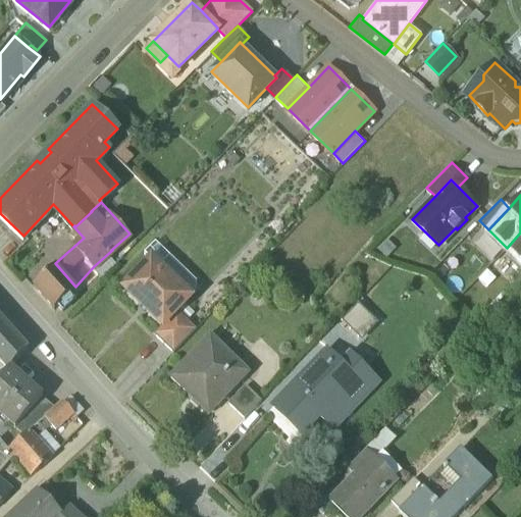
[(520,233),(507,248),(520,261),(520,233)]
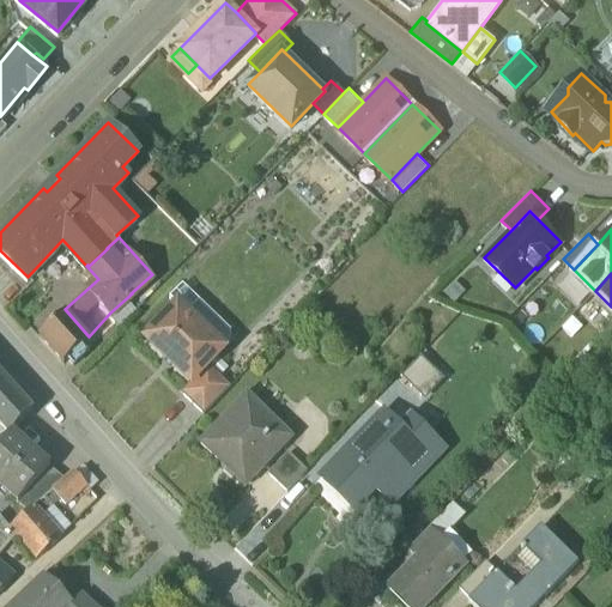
[(200,296),(183,279),(170,293),(177,302),(179,302),(187,310),(200,296)]
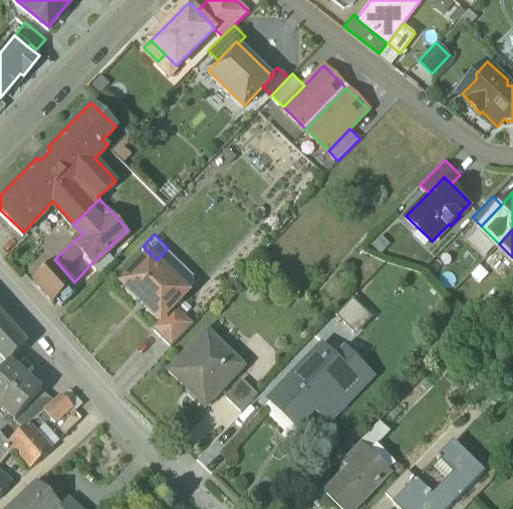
[(157,260),(150,253),(149,253),(122,280),(160,317),(161,317),(175,303),(188,290),(157,260)]
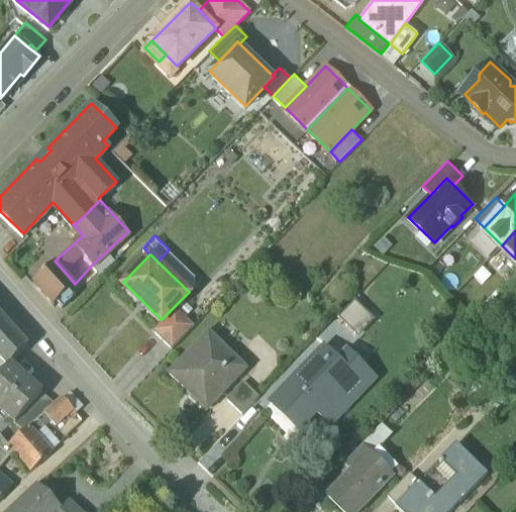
[(55,261),(33,280),(54,303),(58,299),(63,304),(64,303),(74,293),(70,288),(75,284),(55,261)]
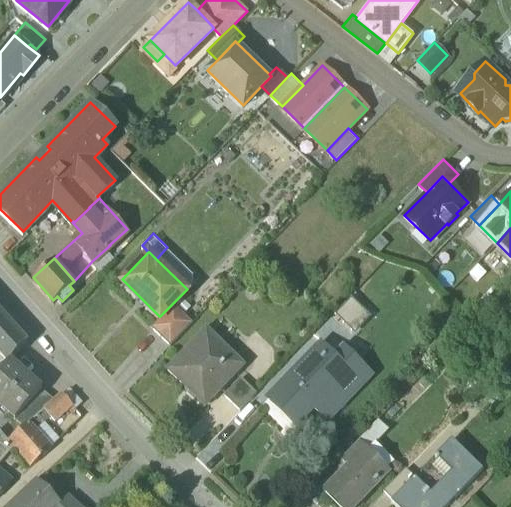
[(368,311),(351,294),(335,311),(352,327),(368,311)]
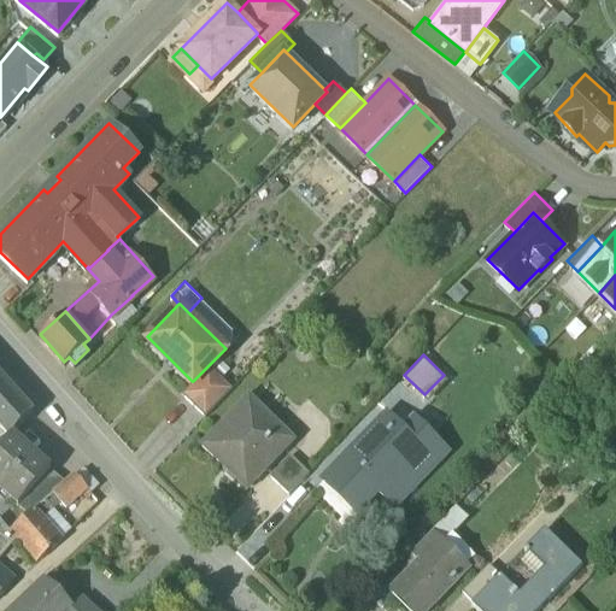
[(210,364),(193,381),(192,381),(182,391),(206,412),(233,385),(210,364)]
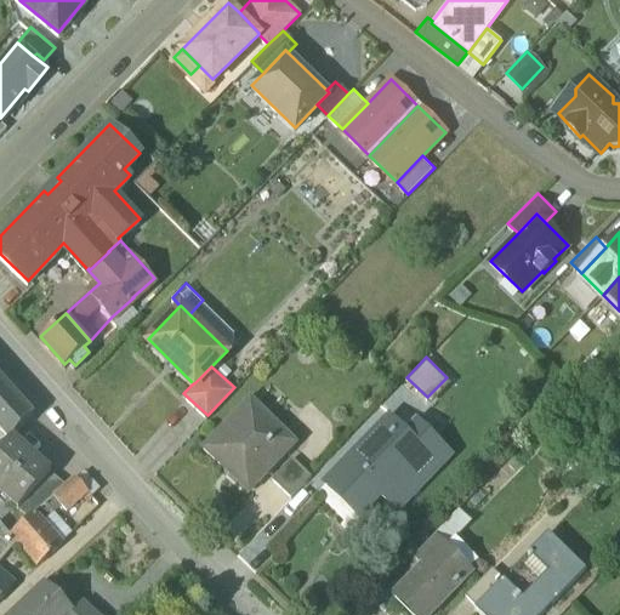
[(0,375),(0,420),(11,432),(12,432),(33,411),(0,375)]
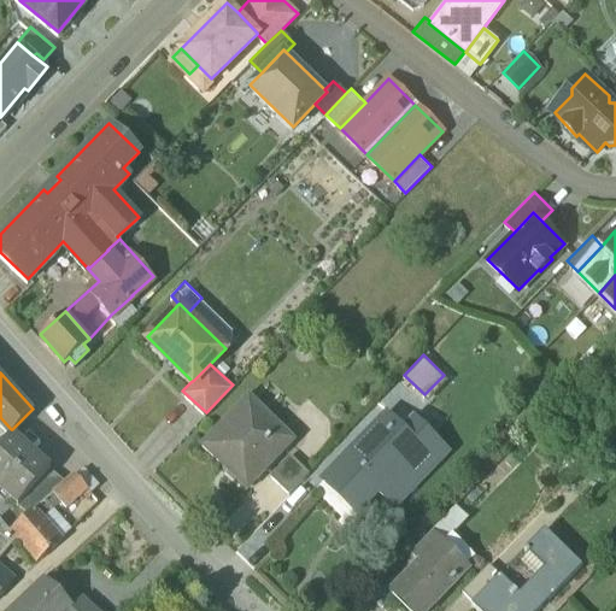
[(294,436),(248,393),(203,441),(221,458),(226,453),(253,479),(294,436)]
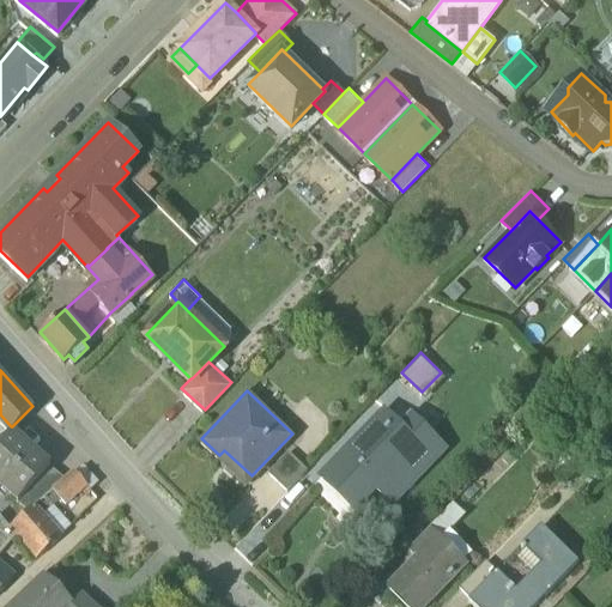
[(412,414),(395,430),(380,414),(326,469),(355,497),(381,469),(401,490),(444,445),(412,414)]
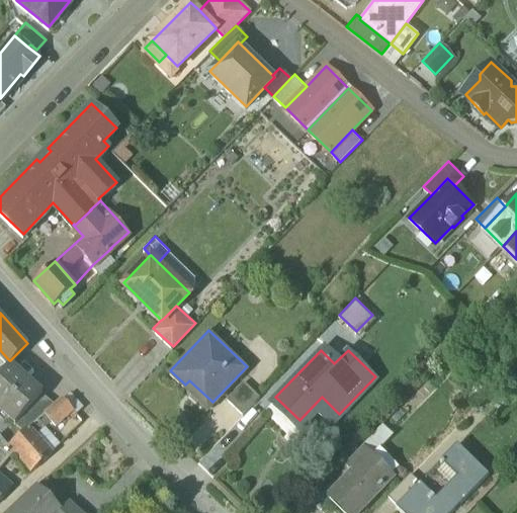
[(42,390),(10,360),(9,360),(0,370),(0,406),(15,420),(24,410),(42,390)]
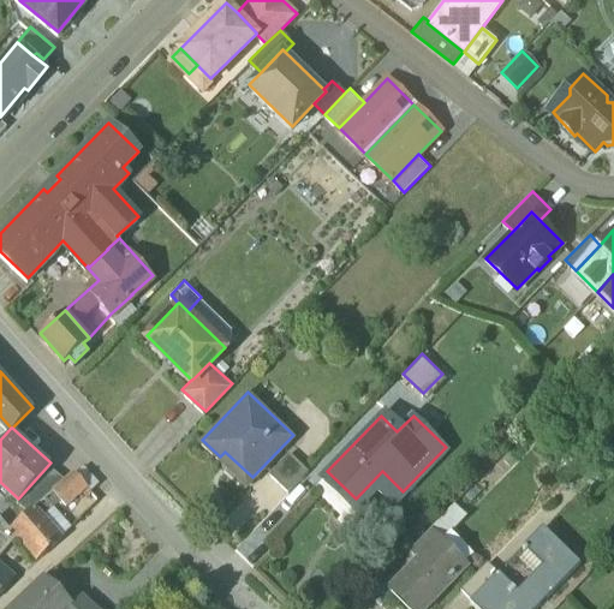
[(309,467),(290,449),(269,470),(288,488),(309,467)]
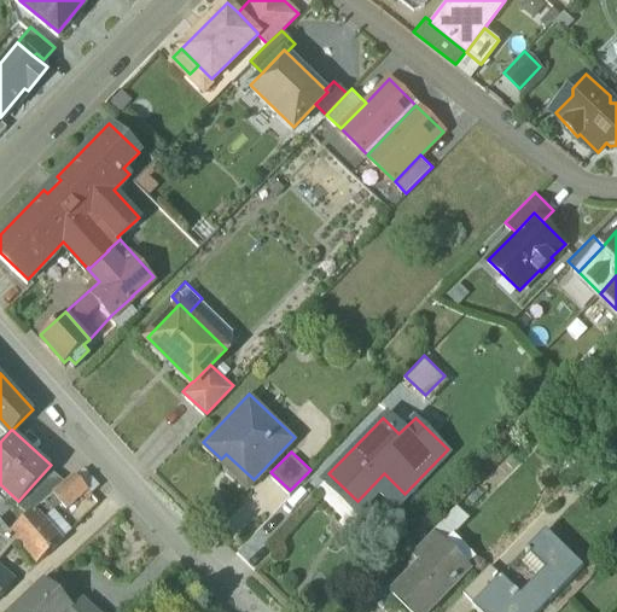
[(51,465),(29,489),(41,499),(65,478),(51,465)]
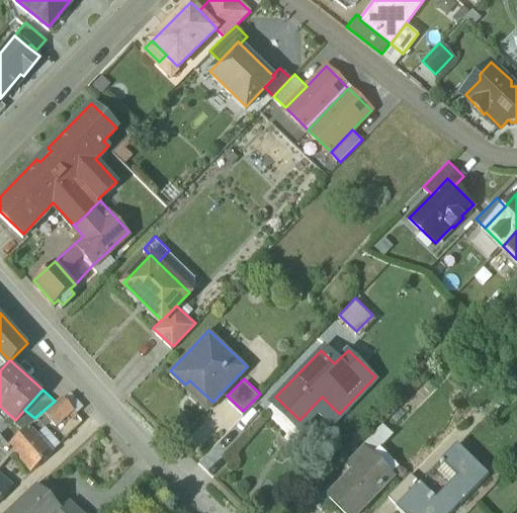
[(34,418),(29,423),(36,430),(58,413),(68,424),(76,417),(58,397),(34,418)]
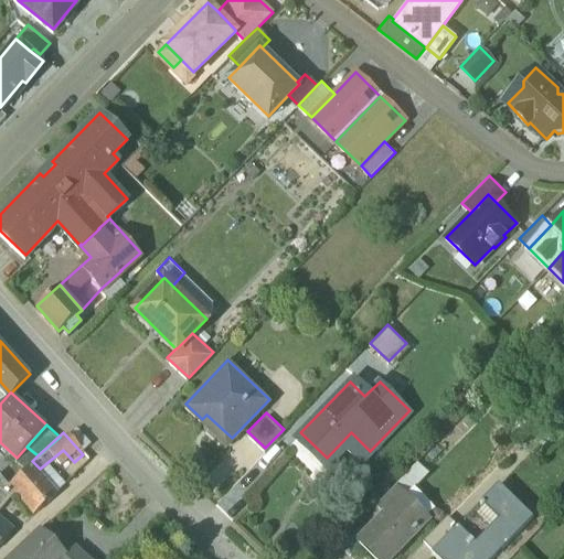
[(40,469),(32,461),(9,481),(33,508),(55,487),(40,469)]
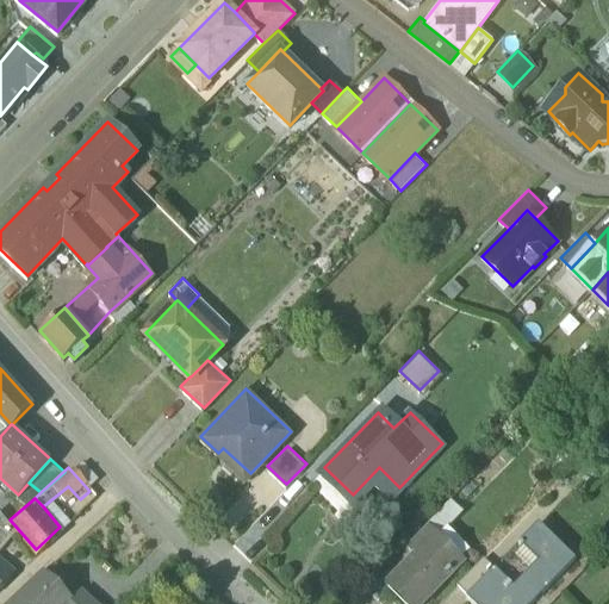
[(53,499),(43,506),(60,527),(69,518),(53,499)]
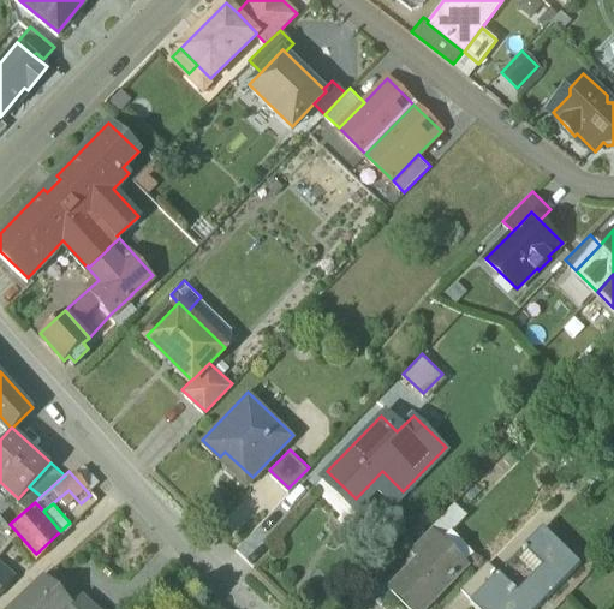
[(0,542),(3,541),(11,532),(0,520),(0,542)]
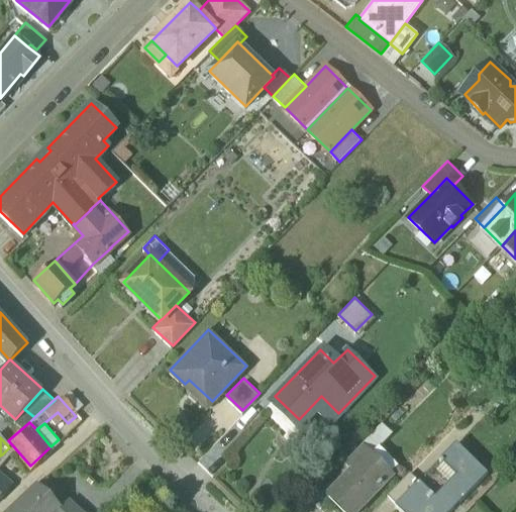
[(363,441),(344,461),(352,469),(353,470),(372,450),(363,441)]
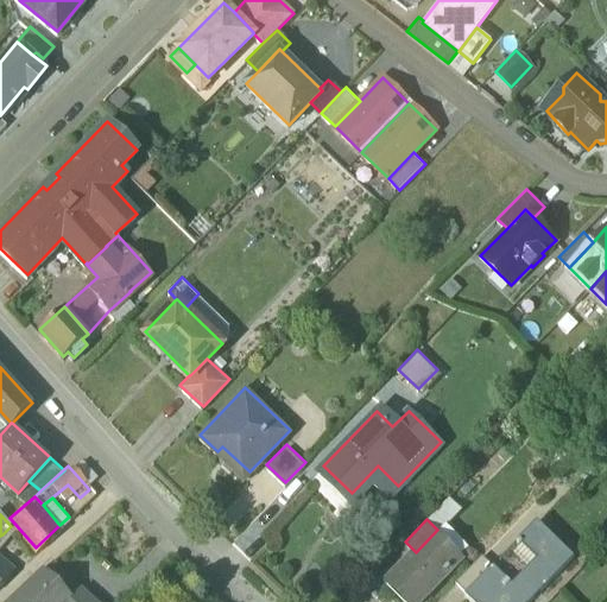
[(467,590),(466,591),(475,601),(528,601),(574,556),(537,519),(493,564),(467,590)]
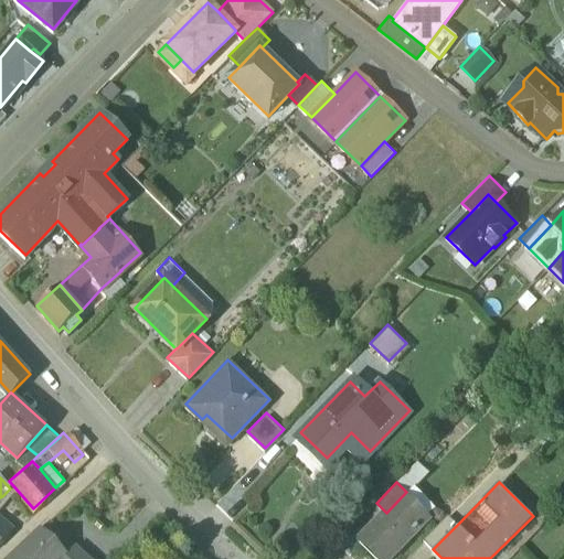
[(406,492),(386,513),(385,512),(362,536),(385,558),(413,530),(414,530),(418,527),(417,526),(425,518),(403,497),(407,493),(406,492)]
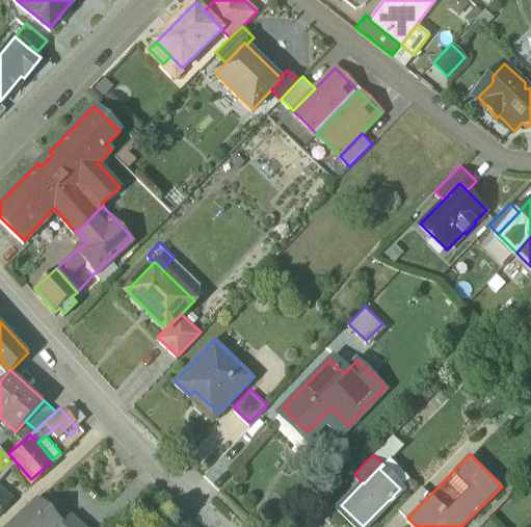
[(422,484),(399,507),(408,517),(431,494),(422,484)]
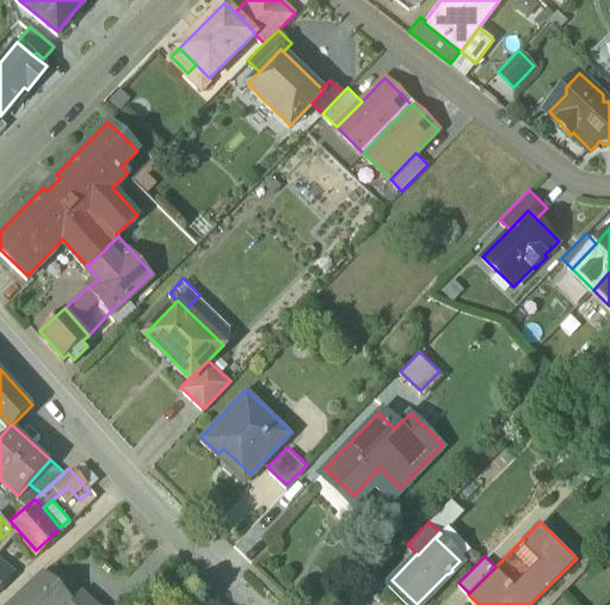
[(76,581),(53,557),(42,568),(66,592),(76,581)]
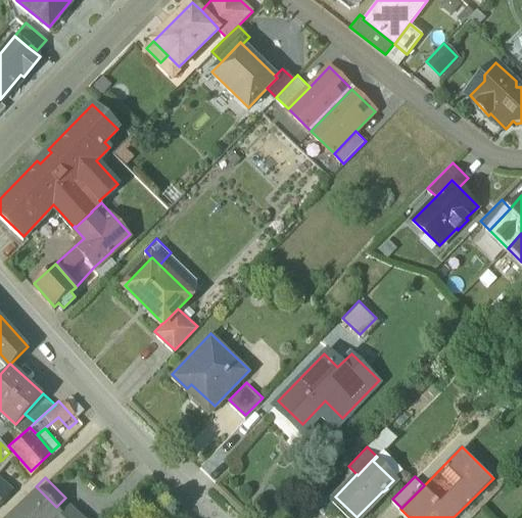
[(45,517),(56,507),(36,486),(18,504),(3,517),(45,517)]
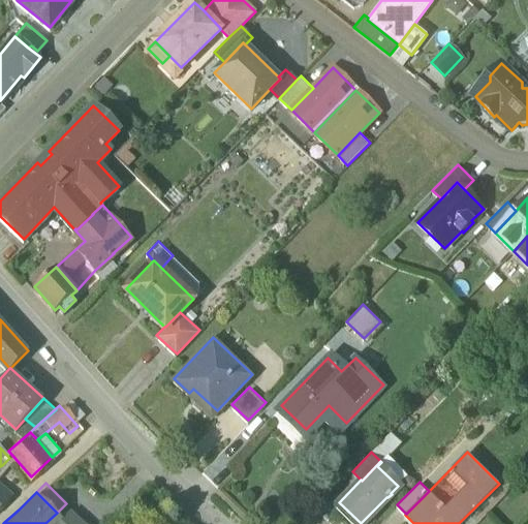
[(84,523),(67,509),(51,523),(84,523)]
